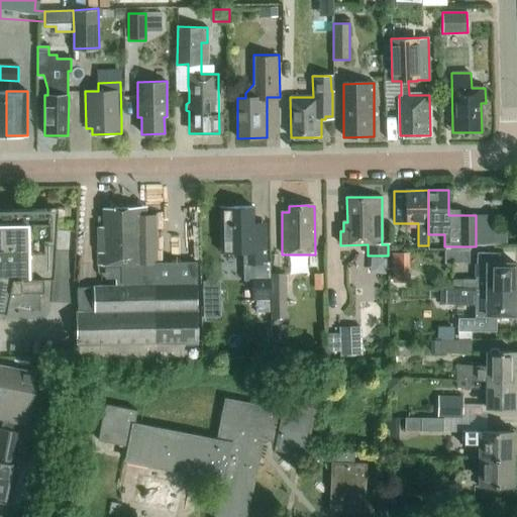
[(252,207),(219,208),(220,252),(243,252),(244,283),(253,282),(269,282),(268,264),(267,264),(266,231),(253,231),(252,207)]
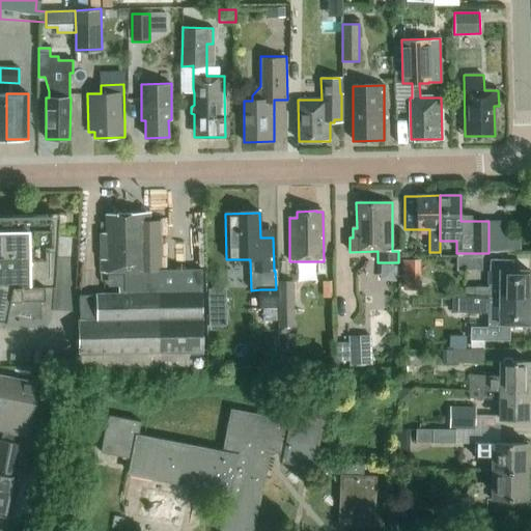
[(77,320),(78,355),(203,355),(202,270),(161,270),(161,222),(150,222),(149,214),(106,214),(106,233),(101,233),(101,273),(124,273),(124,288),(118,288),(118,295),(95,295),(80,295),(80,320),(77,320)]
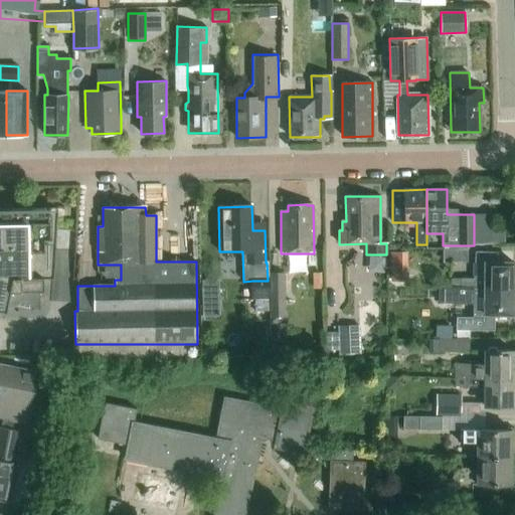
[(11,291),(29,290),(44,290),(44,278),(54,278),(58,209),(0,209),(0,309),(7,311),(9,302),(11,291)]
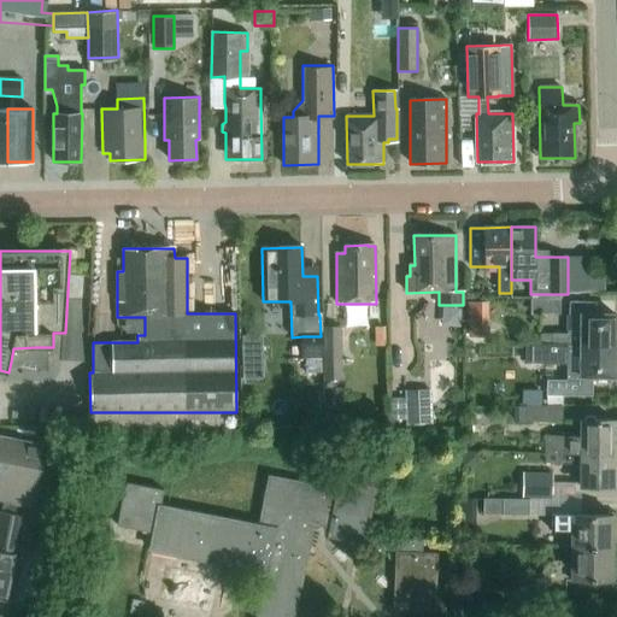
[(469,301),(470,338),(488,336),(488,301),(469,301)]
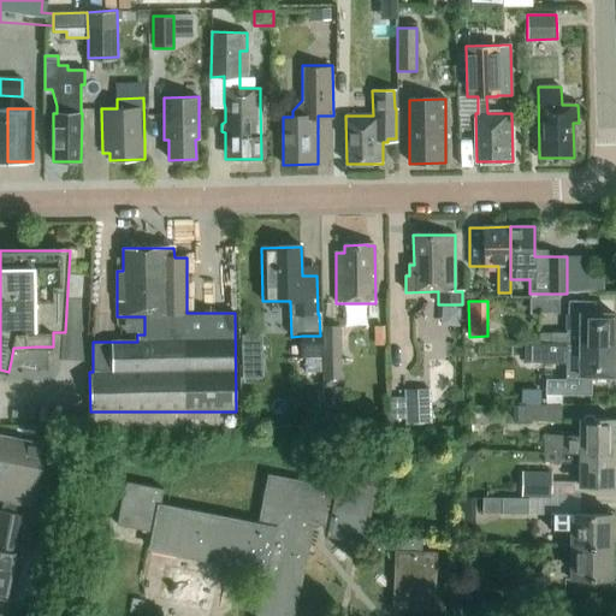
[(539,343),(551,343),(551,344),(614,345),(614,314),(597,314),(597,303),(569,303),(569,315),(568,315),(567,333),(539,333),(539,343)]
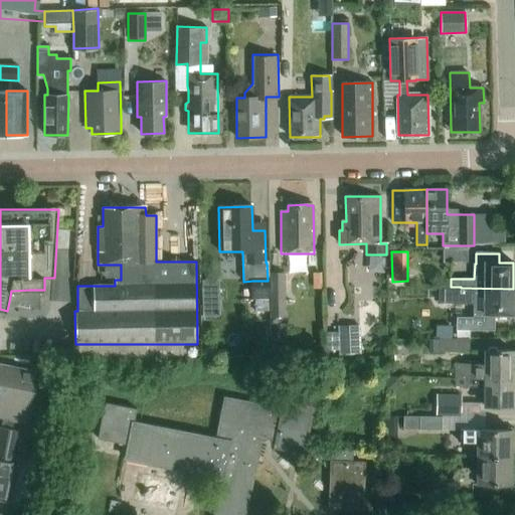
[(269,271),(270,300),(285,300),(284,271),(269,271)]
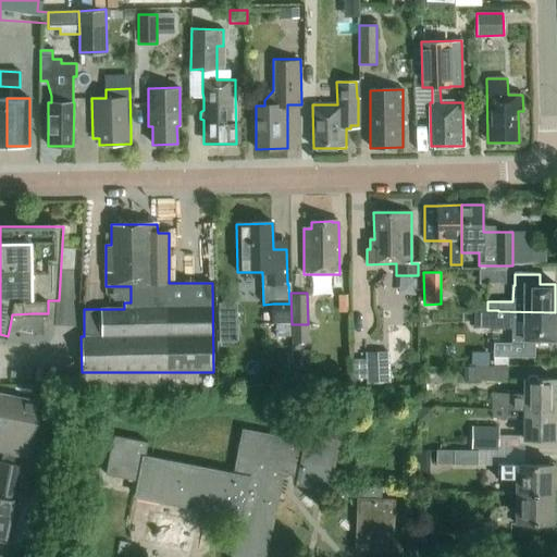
[(237,301),(219,302),(219,322),(237,321),(237,301)]
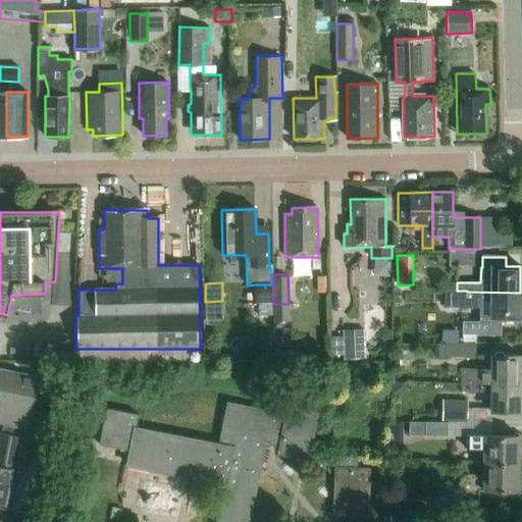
[(271,284),(256,284),(257,304),(271,303),(271,284)]
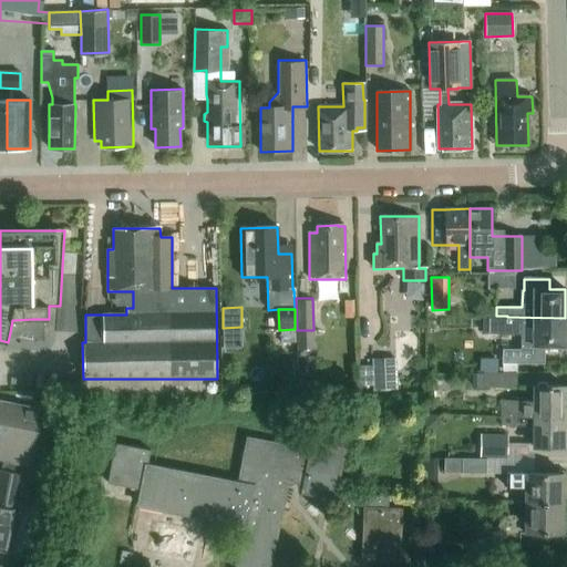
[(496,317),(496,316),(482,316),(482,334),(523,334),(523,350),(503,350),(503,363),(544,363),(544,346),(565,346),(565,318),(507,317),(496,317)]
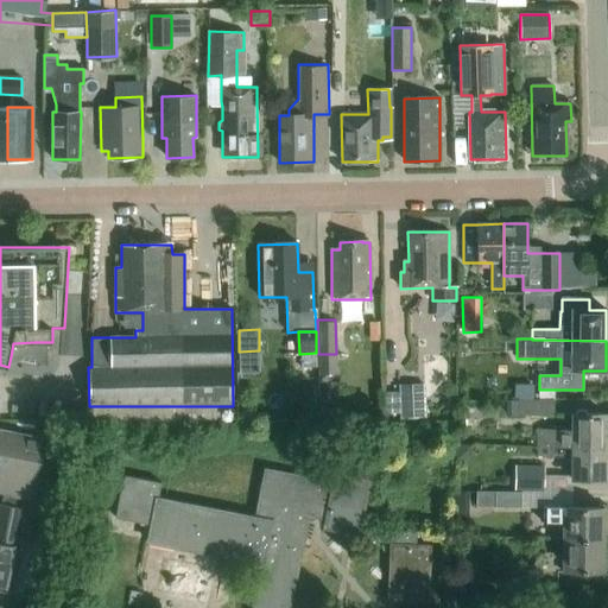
[(424,384),(399,385),(399,410),(400,419),(425,418),(424,384)]
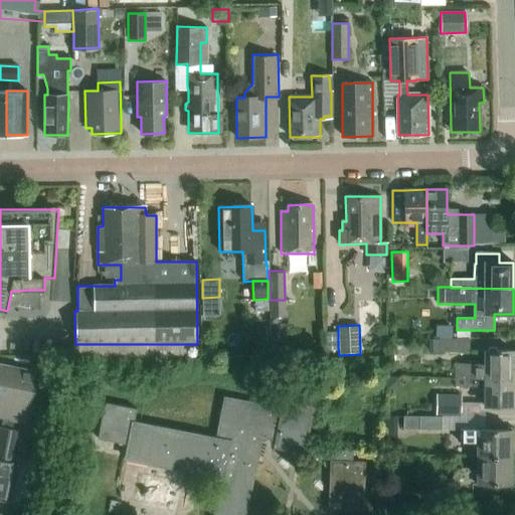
[(469,337),(432,338),(432,350),(470,349),(469,337)]
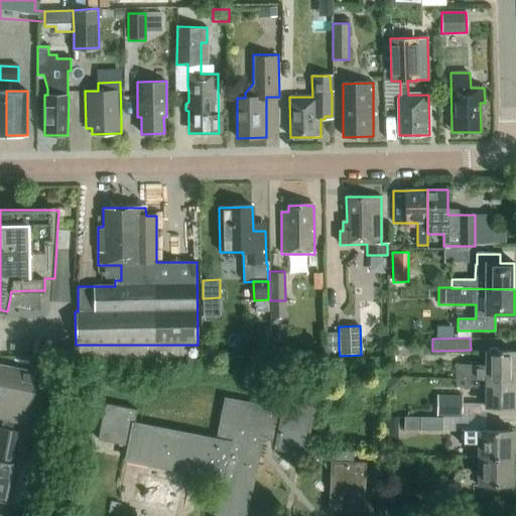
[(457,365),(457,379),(513,379),(514,352),(487,352),(486,365),(457,365)]
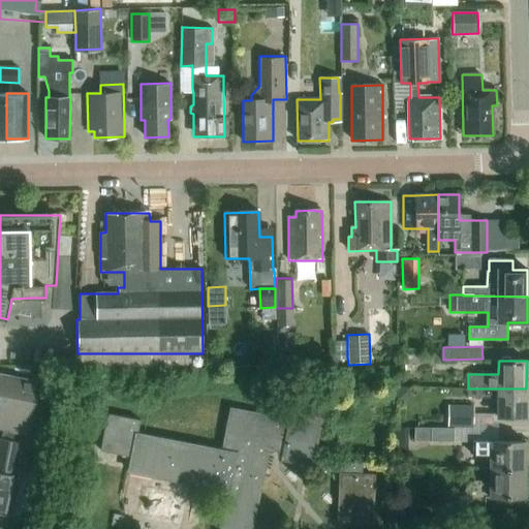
[(16,495),(21,470),(39,473),(48,437),(39,436),(42,424),(31,422),(39,382),(0,374),(0,399),(1,400),(0,402),(0,428),(4,430),(0,452),(0,510),(4,511),(8,494),(16,495)]
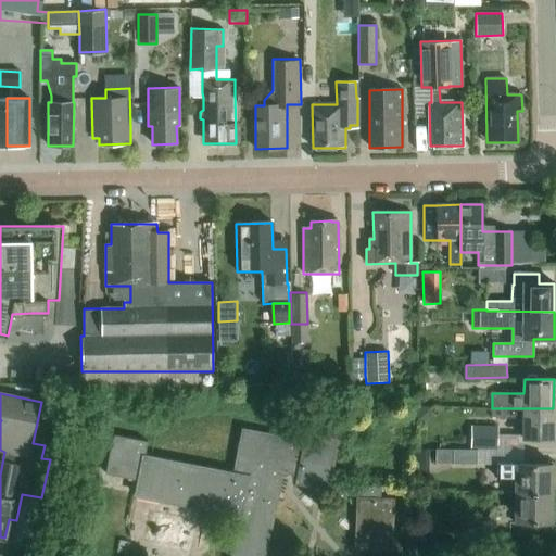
[(418,407),(418,419),(426,419),(430,415),(430,407),(418,407)]
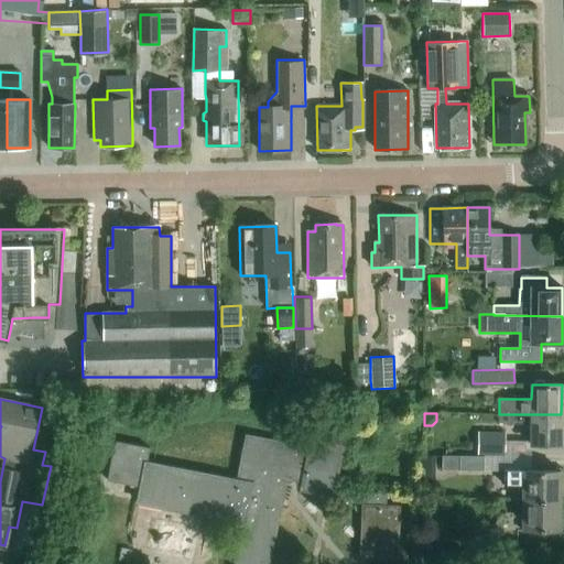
[(561,445),(561,414),(499,414),(498,423),(527,424),(531,425),(531,444),(561,445)]
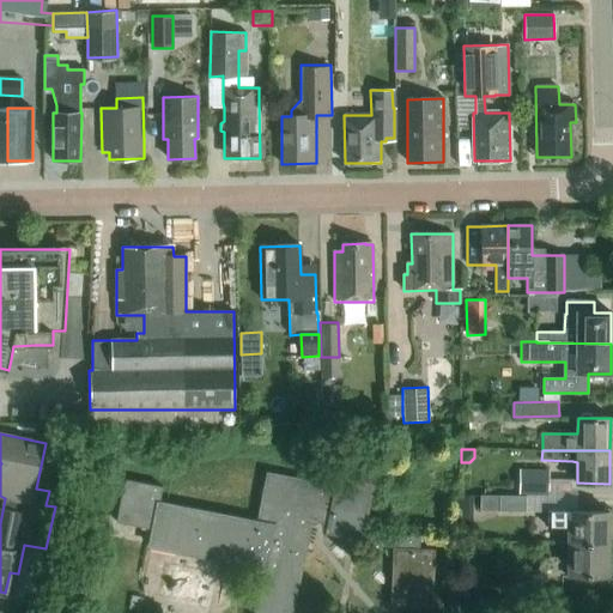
[(520,478),(519,493),(526,493),(547,495),(548,469),(520,468),(520,478)]
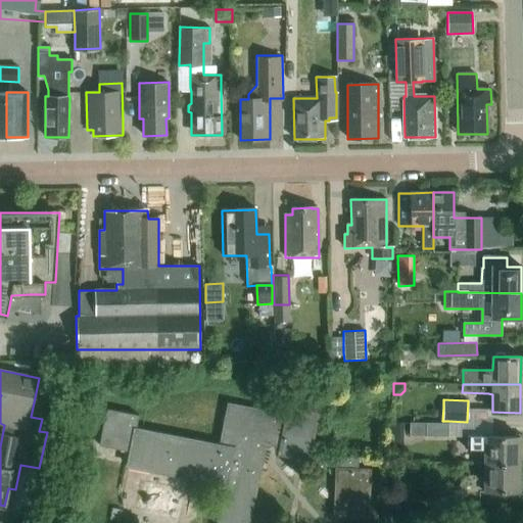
[(286,522),(285,522),(284,522),(248,522),(265,443),(281,446),(279,454),(307,460),(318,409),(289,402),(286,416),(229,405),(221,445),(135,429),(137,415),(106,410),(99,445),(130,452),(128,466),(226,485),(218,522),(286,522)]
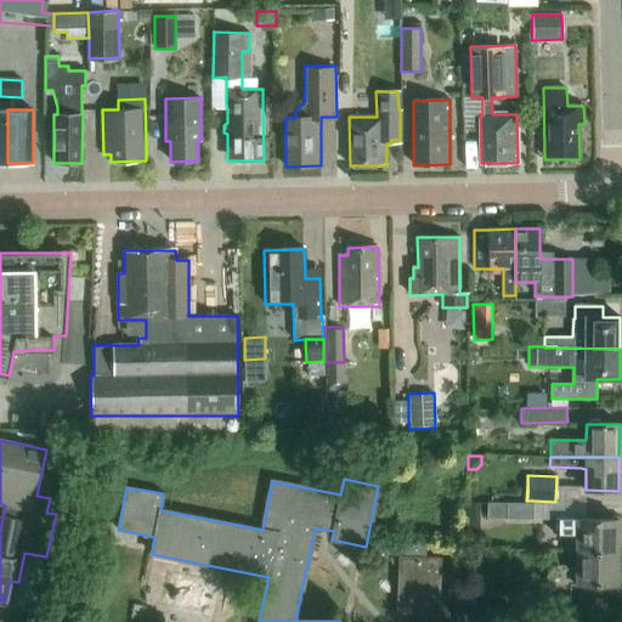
[(526,501),(507,501),(507,502),(488,502),(487,516),(532,518),(533,501),(526,501)]
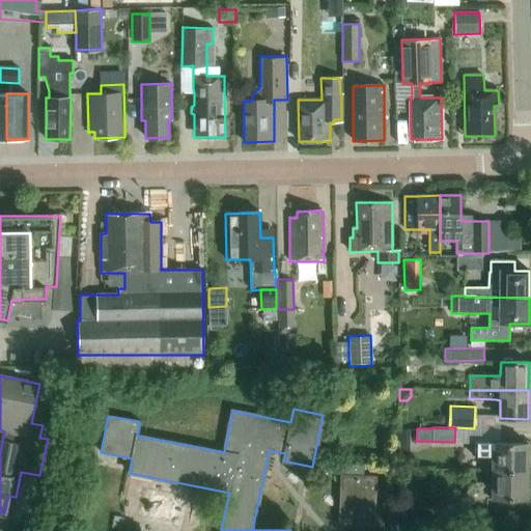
[(491,471),(529,471),(529,442),(522,443),(522,444),(491,443),(491,444),(471,444),(471,455),(491,455),(491,471)]
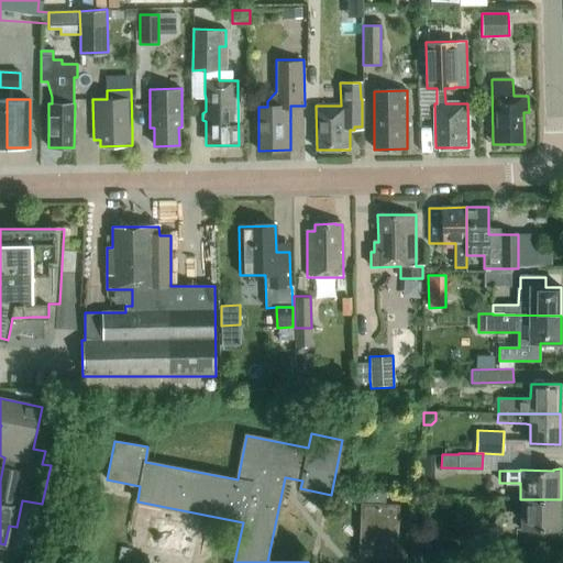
[(395,559),(397,509),(385,508),(386,494),(363,493),(361,558),(395,559)]
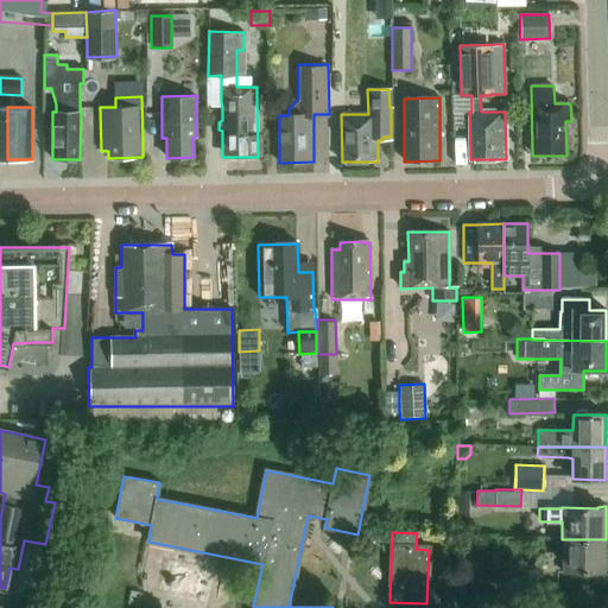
[(556,587),(556,570),(562,571),(596,571),(596,572),(605,572),(606,539),(562,539),(562,557),(539,557),(538,570),(520,570),(520,569),(494,569),(494,586),(556,587)]
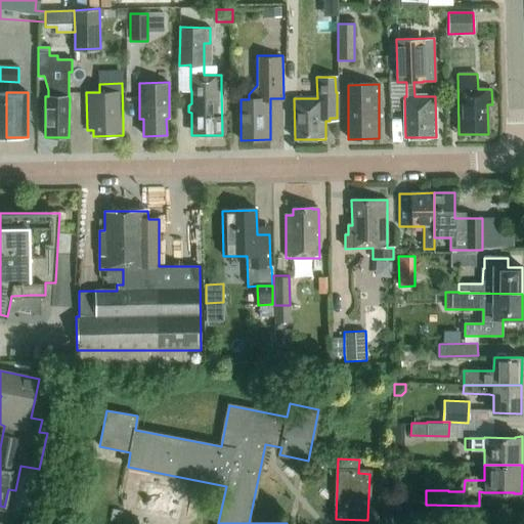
[(113,509),(110,521),(120,523),(122,511),(113,509)]
